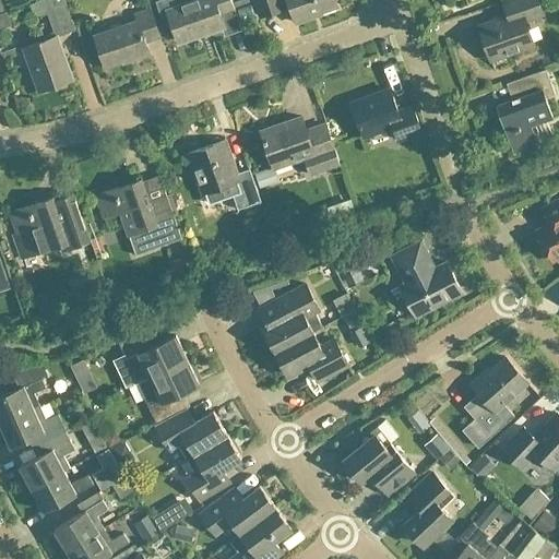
[(46,15),(54,38),(24,48),(39,92),(72,80),(57,38),(74,33),(62,0),(43,0),(34,3),(34,4),(28,7),(33,20),(38,18),(38,19),(46,15)]
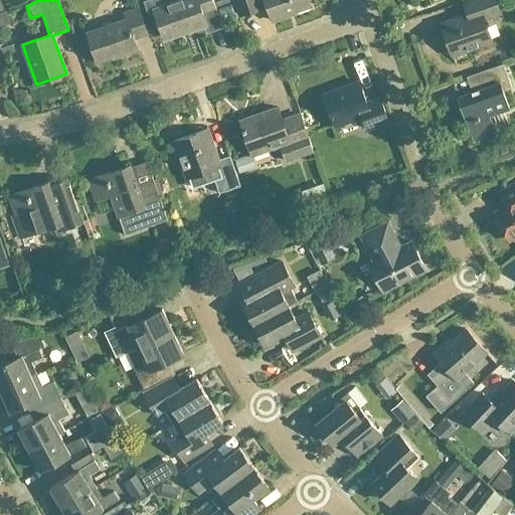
[(184,0),(176,3),(175,0),(153,0),(145,3),(149,14),(154,12),(163,39),(186,31),(187,33),(206,27),(202,15),(216,10),(212,0),(184,0)]
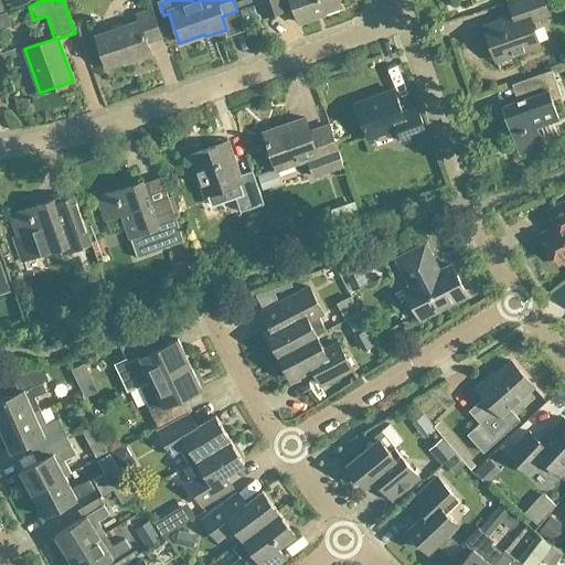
[(281,0),(256,0),(263,18),(286,10),(281,0)]
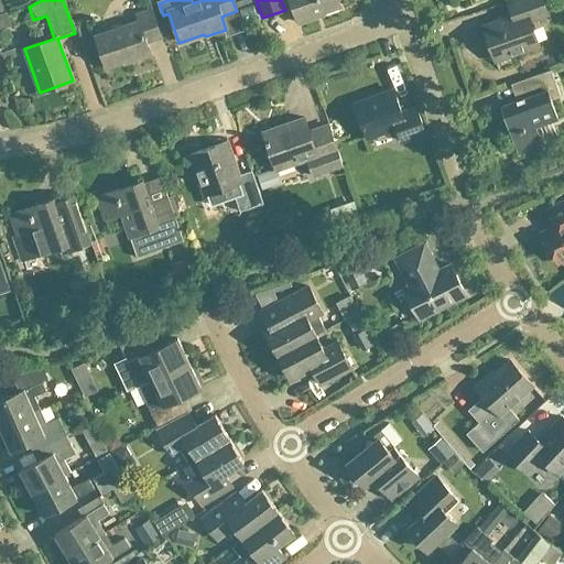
[(290,0),(299,24),(316,18),(315,17),(339,8),(337,1),(338,0),(290,0)]
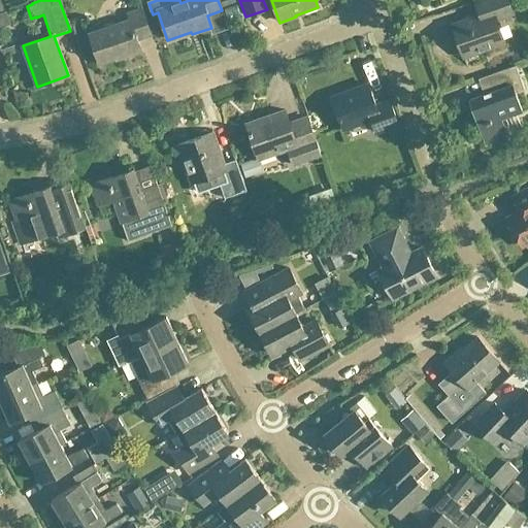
[(477,15),(451,25),(462,56),(502,41),(494,20),(510,13),(505,0),(479,0),(473,2),(477,15)]
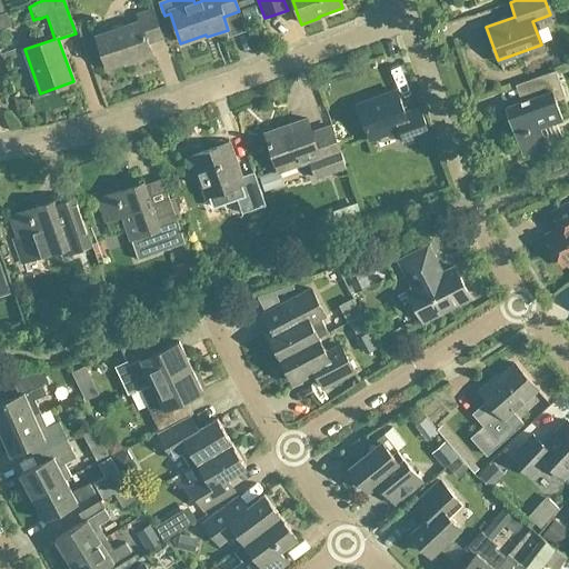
[(140,22),(95,38),(106,70),(131,61),(132,63),(152,57),(148,43),(162,38),(152,10),(138,16),(140,22)]
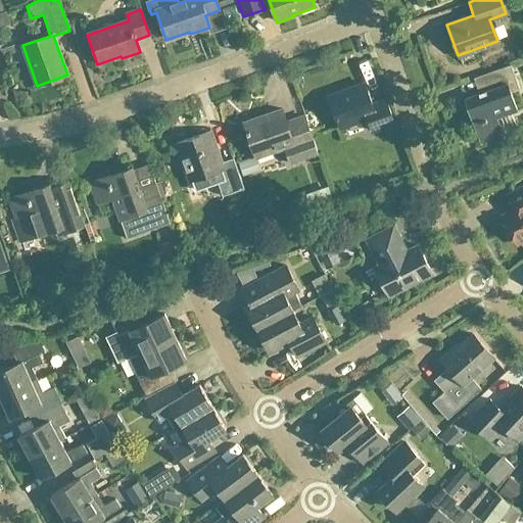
[(510,65),(506,66),(473,79),(478,93),(464,98),(479,141),(500,134),(494,116),(515,109),(510,93),(518,90),(510,65)]
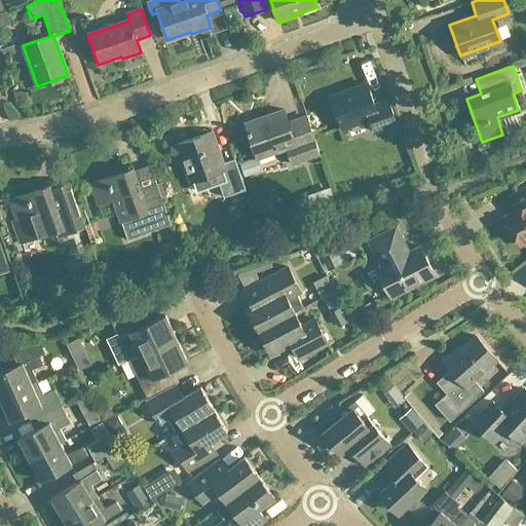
[(367,85),(330,99),(340,127),(367,117),(373,133),(395,124),(386,102),(374,106),(367,85)]
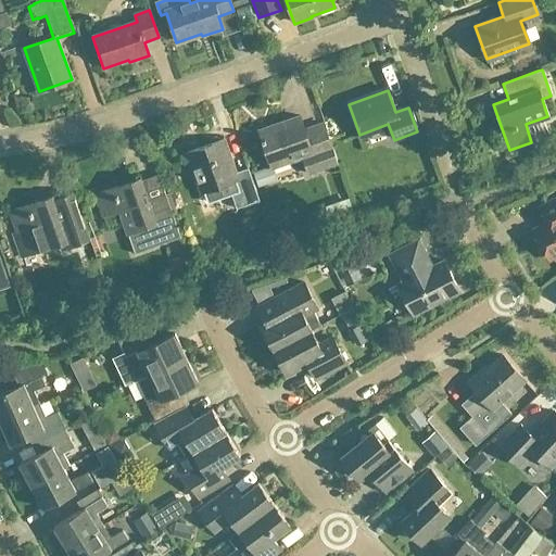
[(333,154),(332,154),(323,126),(304,133),(300,118),(258,133),(272,168),(300,158),(307,178),(338,166),(333,154)]
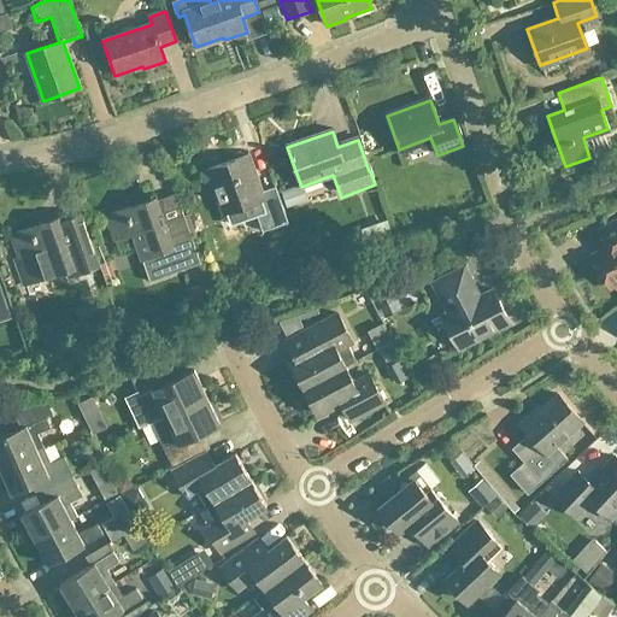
[(210,169),(225,215),(252,205),(262,233),(287,224),(275,189),(258,195),(245,157),(210,169)]
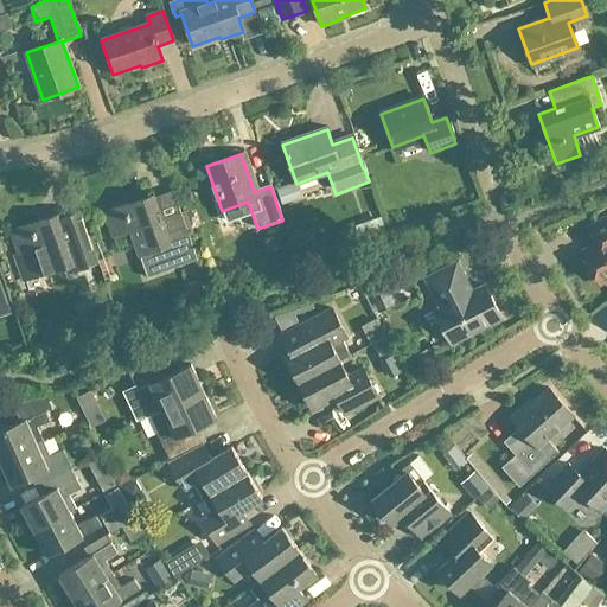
[(280,206),(300,199),(294,184),(274,191),(280,206)]
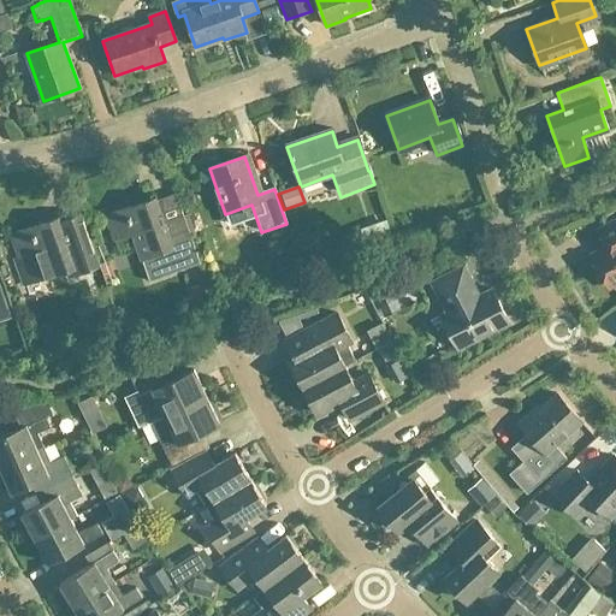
[(200,265),(193,247),(179,208),(160,215),(154,199),(104,218),(112,242),(131,235),(140,260),(148,284),(200,265)]
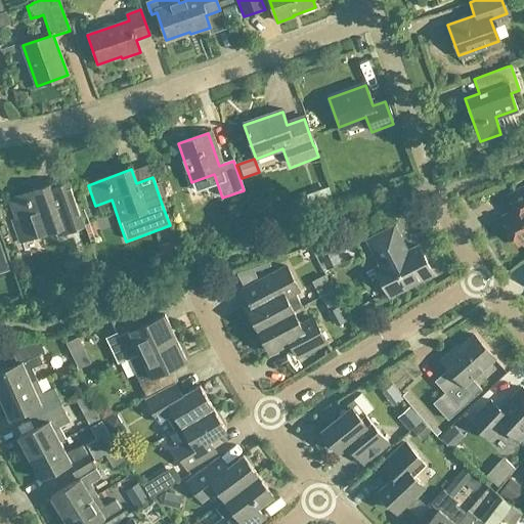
[(91,250),(83,226),(68,183),(51,189),(50,185),(7,201),(14,220),(10,222),(18,244),(55,230),(57,235),(78,228),(86,252),(91,250)]
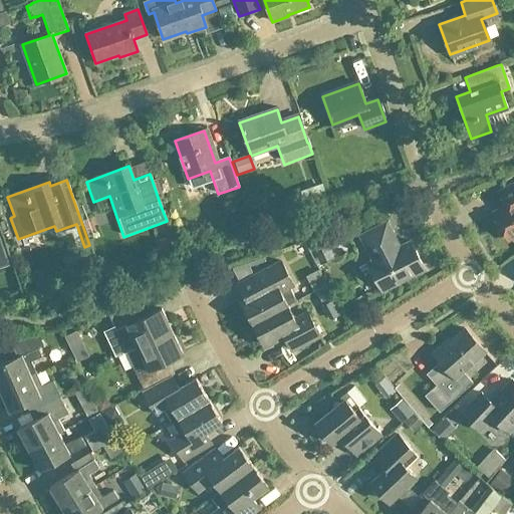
[(513,183),(505,189),(513,202),(491,214),(507,242),(513,237),(513,183)]
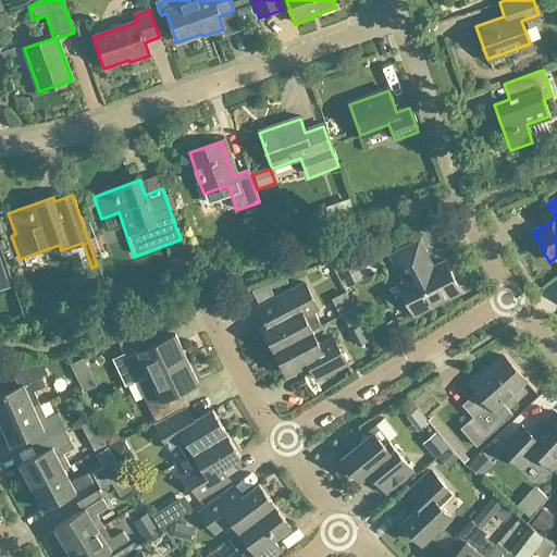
[(334,219),(344,214),(347,213),(344,201),(327,207),(332,219),(334,219)]
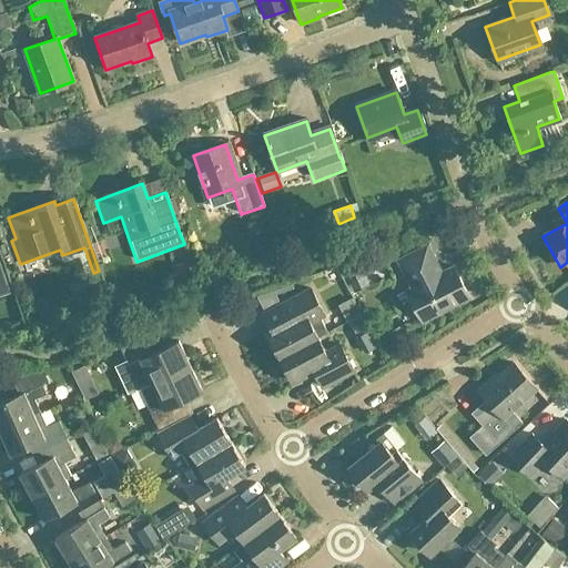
[(411,290),(405,292),(421,324),(468,300),(453,267),(440,274),(426,246),(396,261),(411,290)]
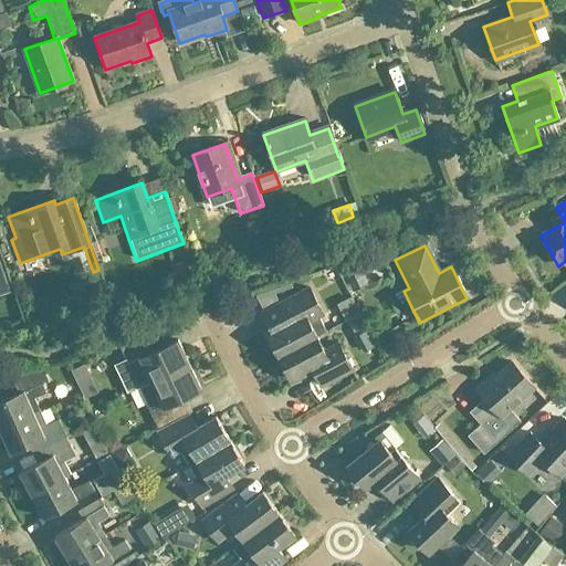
[(367,287),(363,278),(357,266),(342,273),(352,293),(367,287)]
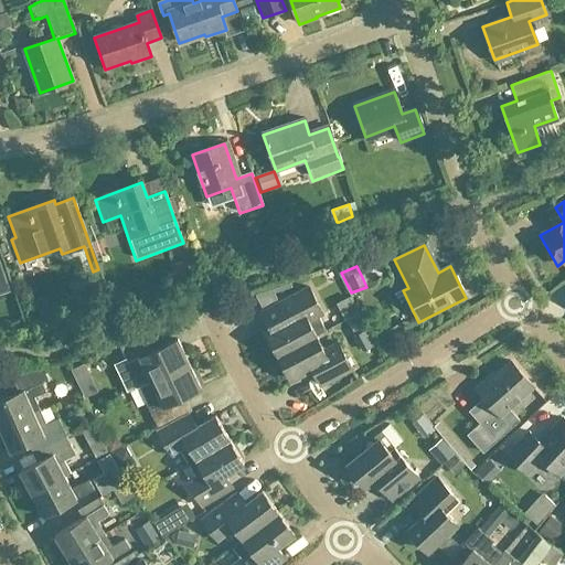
[(260,313),(268,330),(264,332),(277,356),(315,337),(324,332),(316,315),(320,312),(308,288),(260,313)]
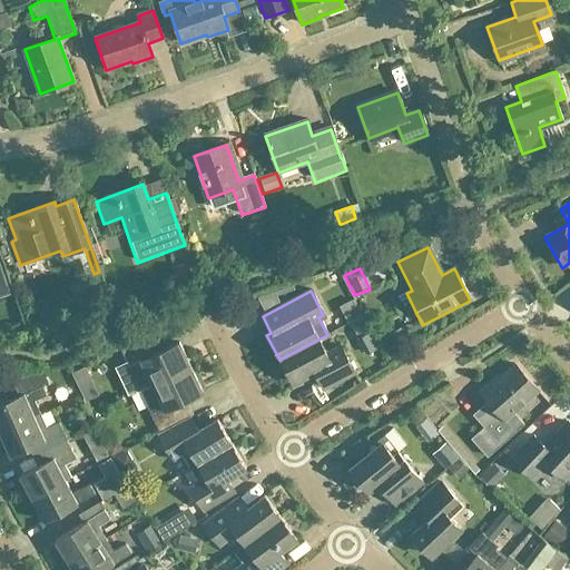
[(364,354),(376,347),(369,332),(356,338),(364,354)]
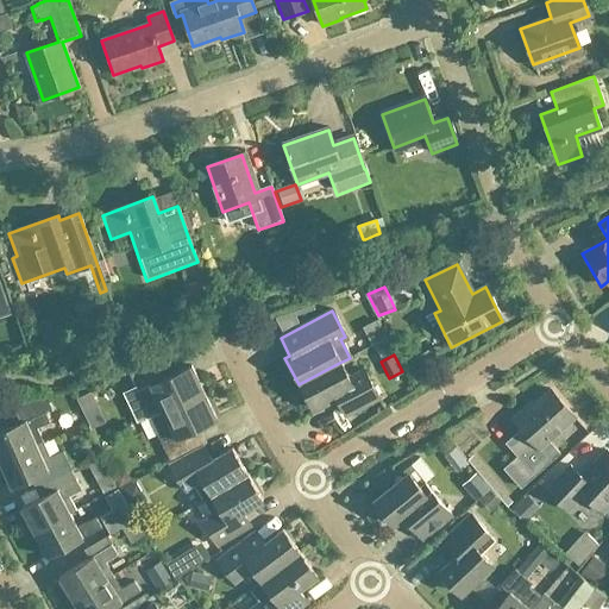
[(347,380),(339,363),(299,384),(313,412),(336,400),(345,418),(377,400),(363,371),(347,380)]
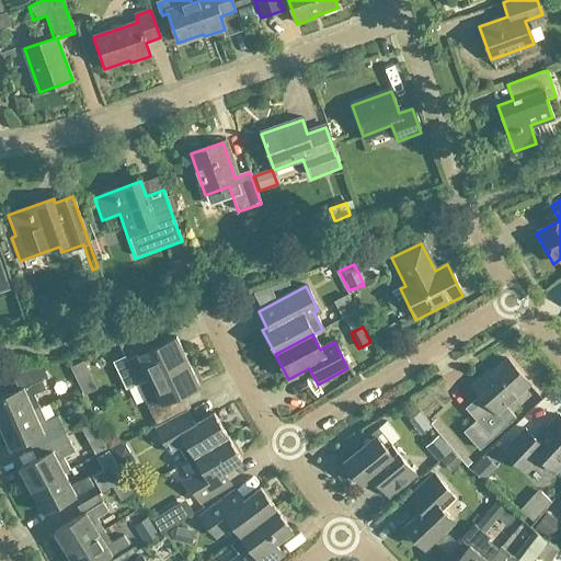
[(118,345),(124,358),(112,364),(125,390),(186,362),(175,339),(151,348),(146,336),(118,345)]
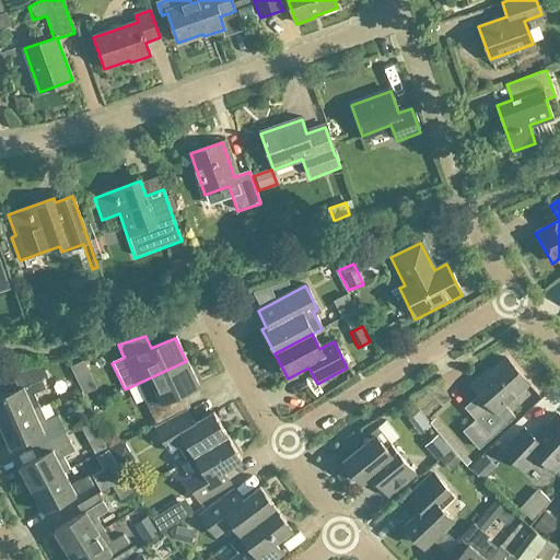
[(482,376),(470,386),(494,413),(481,426),(492,436),(513,418),(503,407),(527,385),(504,359),(483,377),(482,376)]
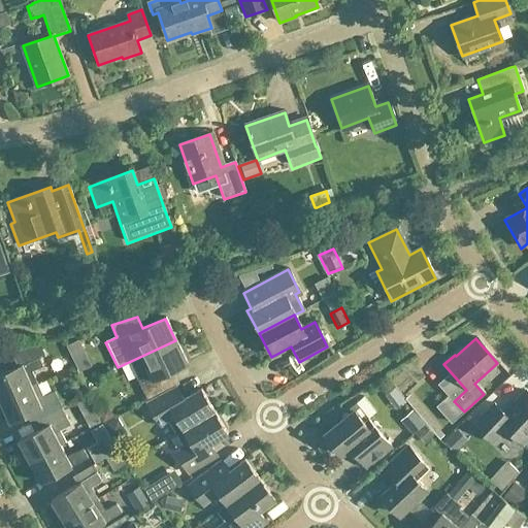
[(187,365),(175,340),(118,367),(118,368),(129,363),(146,402),(169,390),(171,389),(165,375),(187,365)]
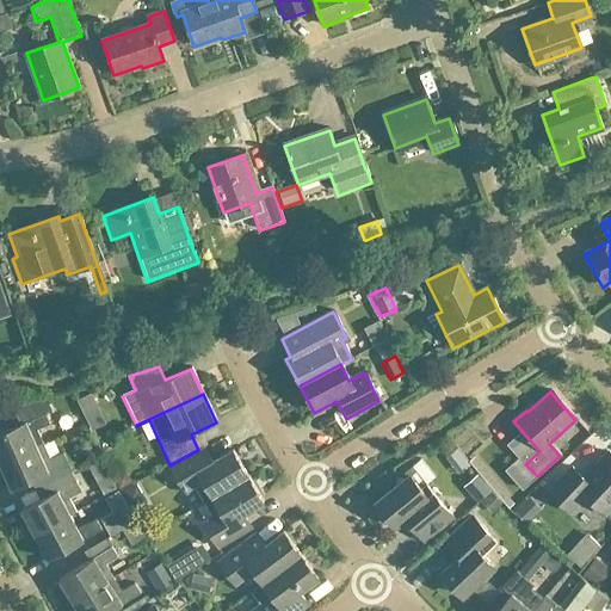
[(98,412),(90,395),(75,401),(84,419),(98,412)]
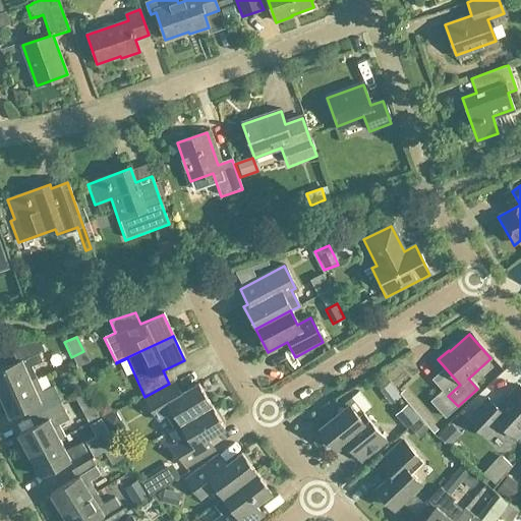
[(0,395),(36,380),(31,367),(42,362),(38,354),(44,351),(38,339),(27,341),(9,348),(16,362),(0,369),(0,395)]
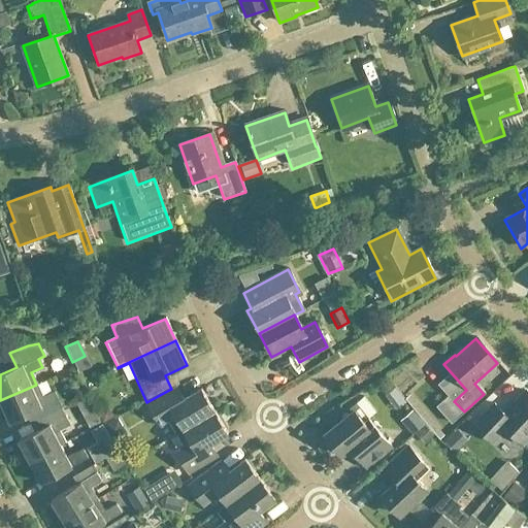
[(42,397),(36,385),(0,400),(0,404),(8,423),(34,411),(38,420),(61,408),(57,401),(53,392),(42,397)]
